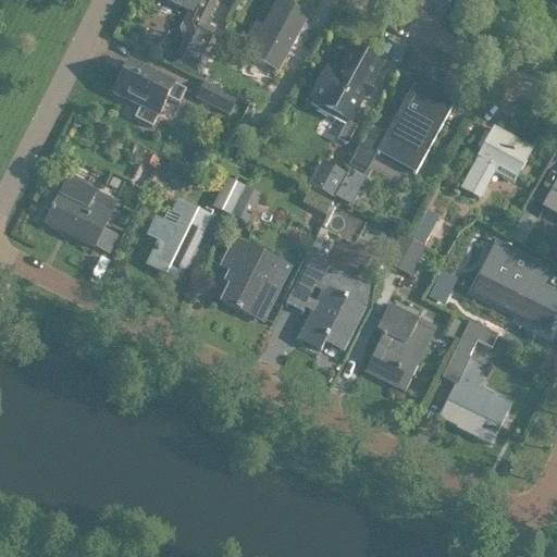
[(170,64),(196,77),(215,39),(199,31),(212,4),(211,0),(164,0),(187,12),(180,27),(184,38),(170,64)]
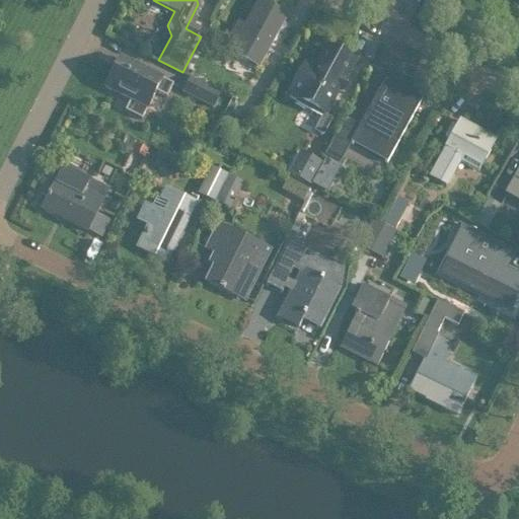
[(222,47),(255,65),(283,14),(257,0),(256,0),(243,25),(236,21),(222,47)]
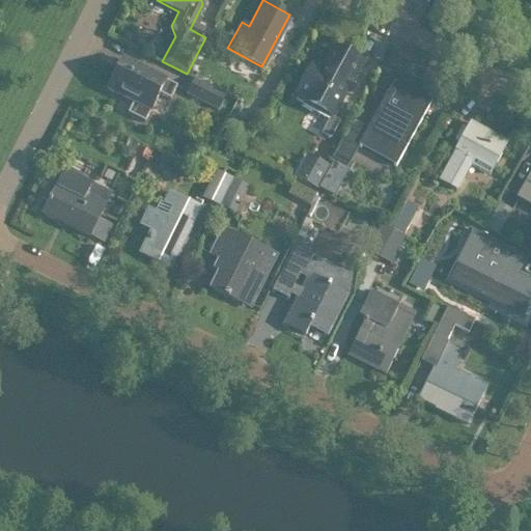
[(312,62),(295,94),(304,100),(303,103),(330,117),(361,61),(334,46),(322,67),(312,62)]
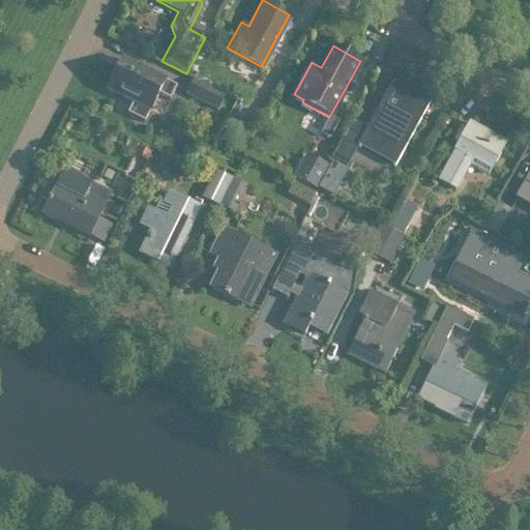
[(124,113),(142,122),(156,93),(168,98),(174,86),(120,58),(105,88),(130,100),(124,113)]
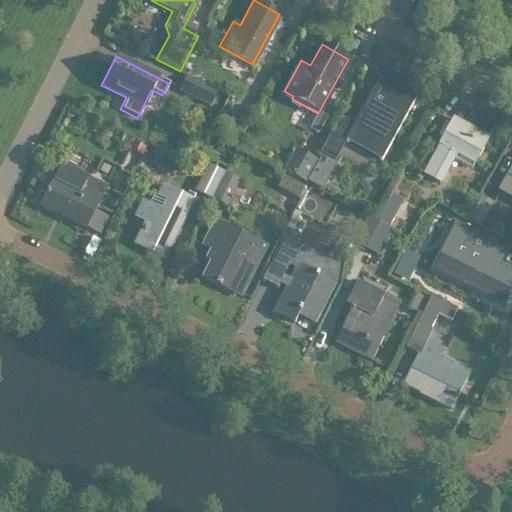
[(185,75),(178,89),(207,103),(214,89),(185,75)]
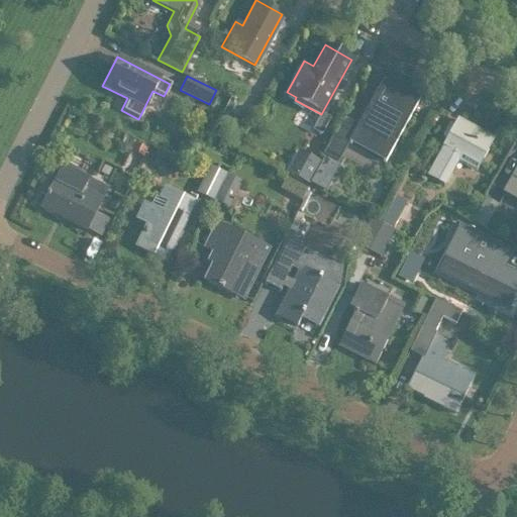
[(358,122),(348,140),(385,160),(394,142),(419,96),(407,90),(406,93),(399,89),(401,86),(384,77),(358,122)]
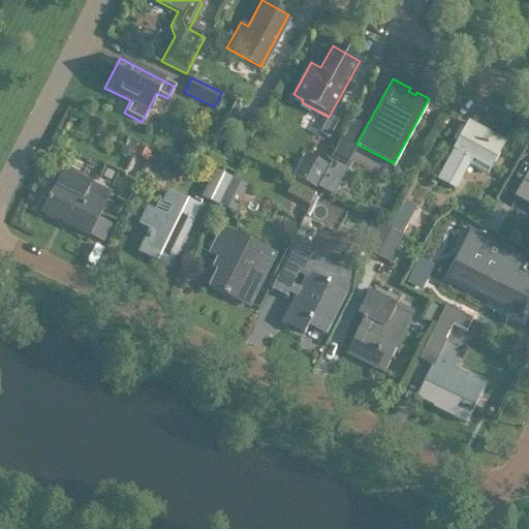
[(342,135),(330,157),(345,165),(356,144),(367,125),(351,118),(342,135)]
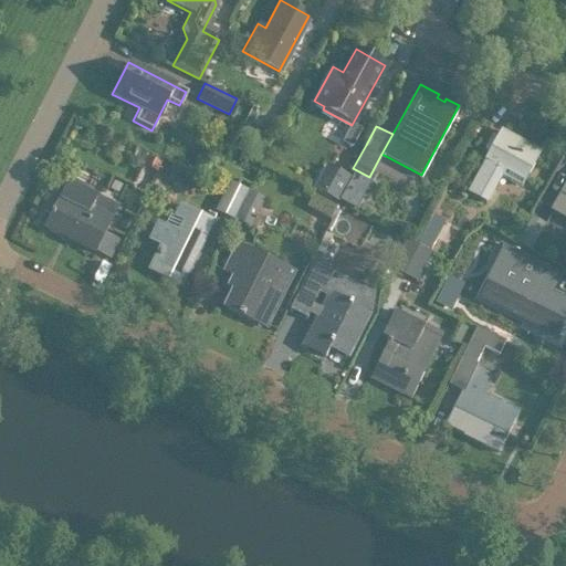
[(538,150),(499,129),(483,159),(467,190),(481,199),(485,200),(500,175),(520,185),(538,150)]
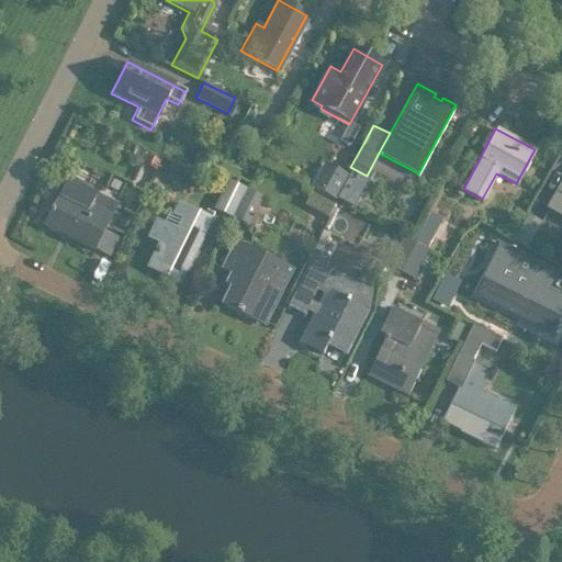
[(158,159),(146,154),(142,163),(154,169),(158,159)]
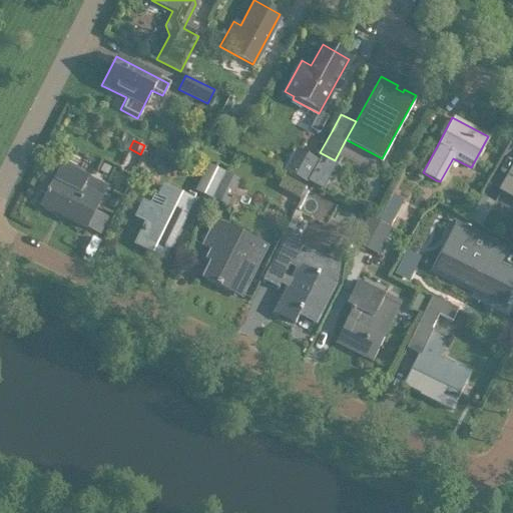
[(285,168),(305,179),(316,159),(296,148),(285,168)]
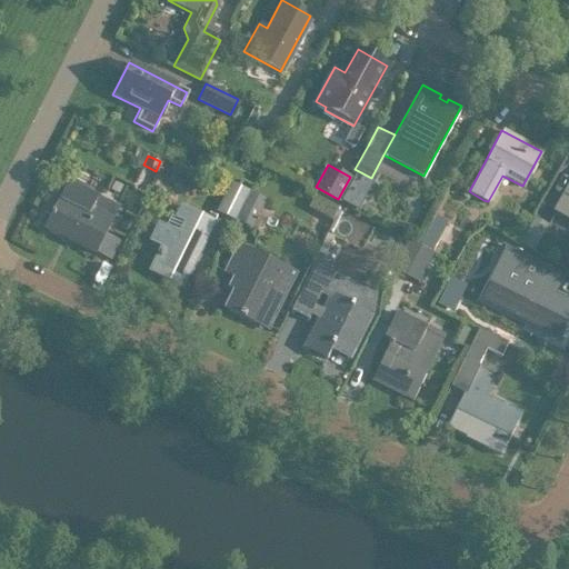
[(65,183),(42,229),(93,255),(95,252),(109,260),(119,241),(103,233),(107,226),(113,212),(117,206),(97,196),(97,195),(67,180),(65,183)]
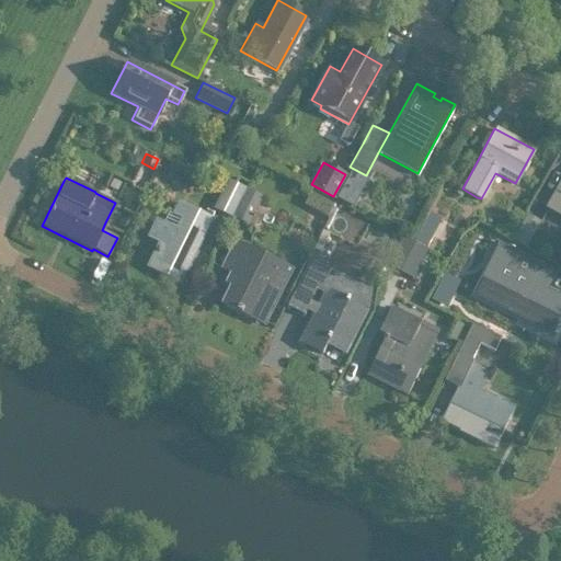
[(212,209),(230,219),(243,191),(226,181),(212,209)]
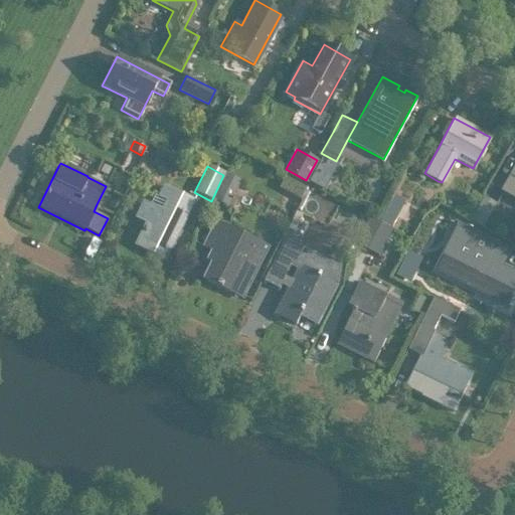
[(514,171),(502,192),(514,198),(514,171)]
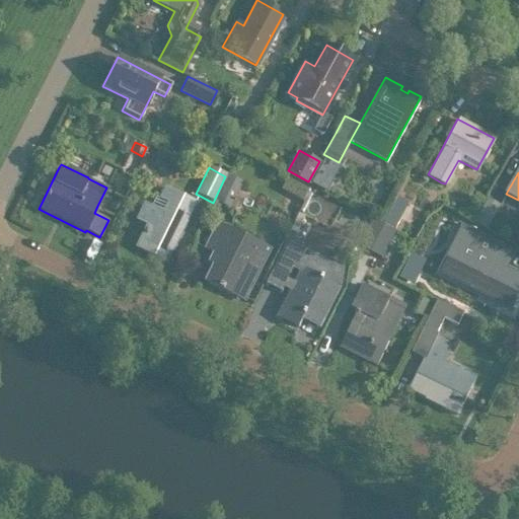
[(314,175),(310,182),(324,191),(328,182),(314,175)]
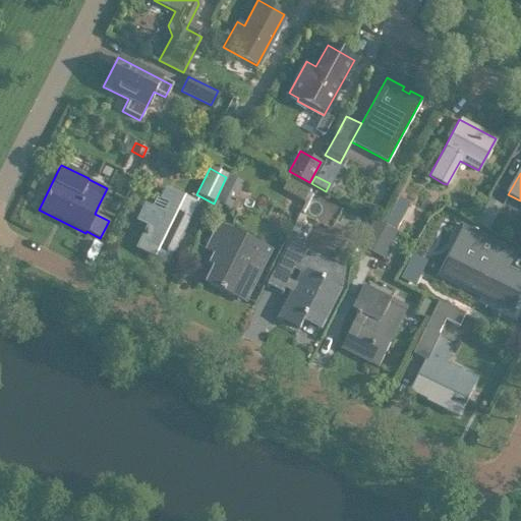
[(226,177),(214,204),(228,210),(240,184),(226,177)]
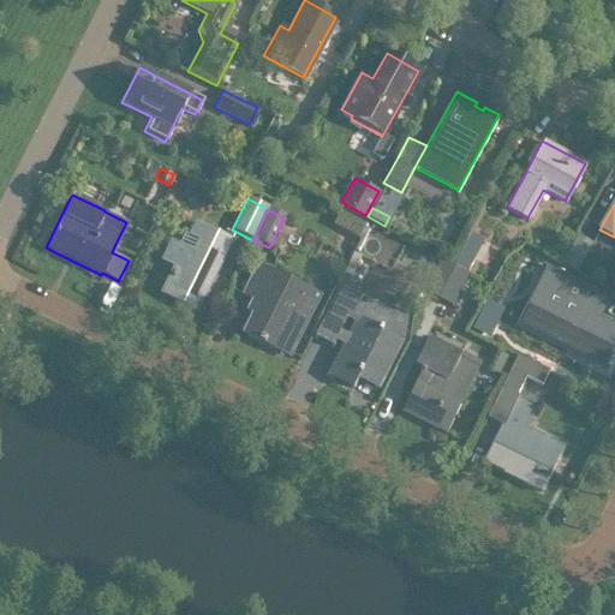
[(160,293),(195,310),(230,240),(206,228),(192,222),(186,236),(198,243),(193,254),(169,242),(161,260),(173,266),(160,293)]
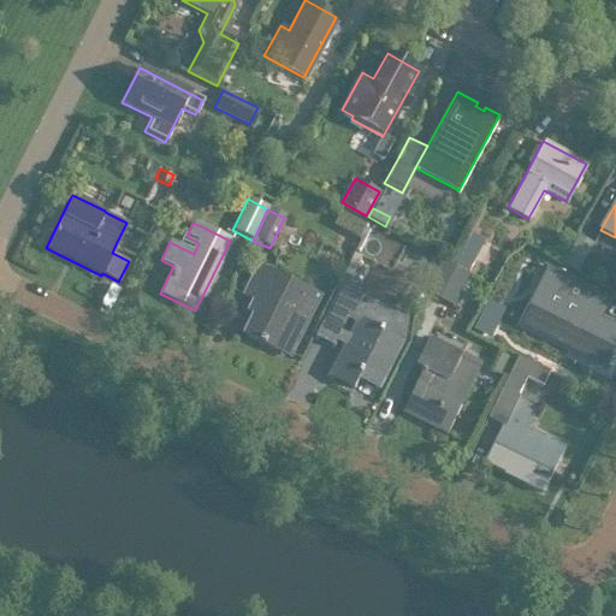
[(575,236),(561,264),(576,272),(591,243),(575,236)]
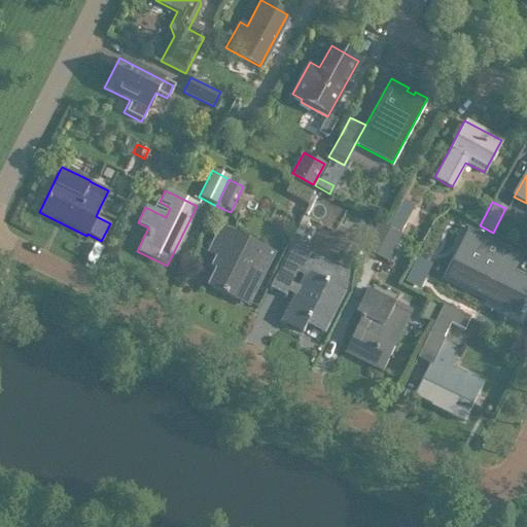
[(399,233),(408,218),(395,212),(388,226),(399,233)]
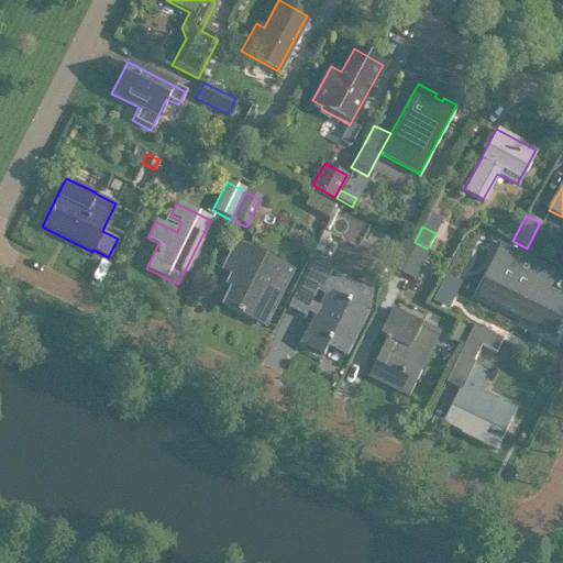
[(426,250),(415,244),(403,239),(388,266),(411,278),(426,250)]
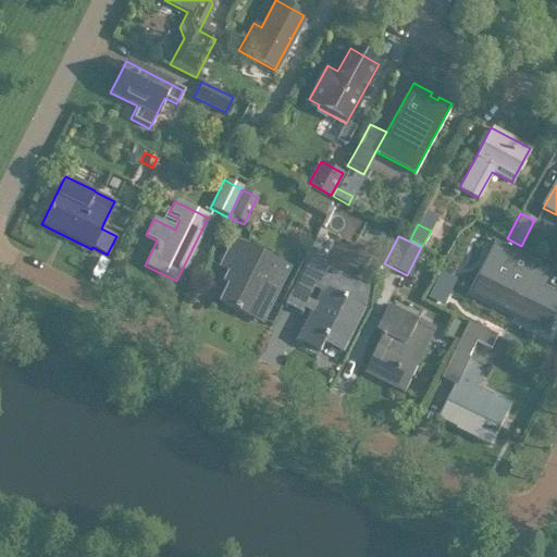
[(495,243),(471,289),(549,329),(556,312),(556,295),(543,288),(534,284),(544,264),(491,238),(490,239),(495,243)]
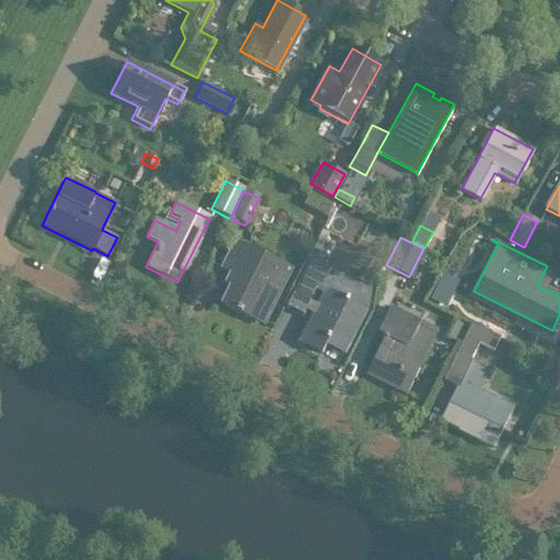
[(235,273),(221,302),(234,308),(234,310),(238,313),(240,311),(249,316),(251,313),(264,319),(289,268),(234,241),(221,267),(235,273)]
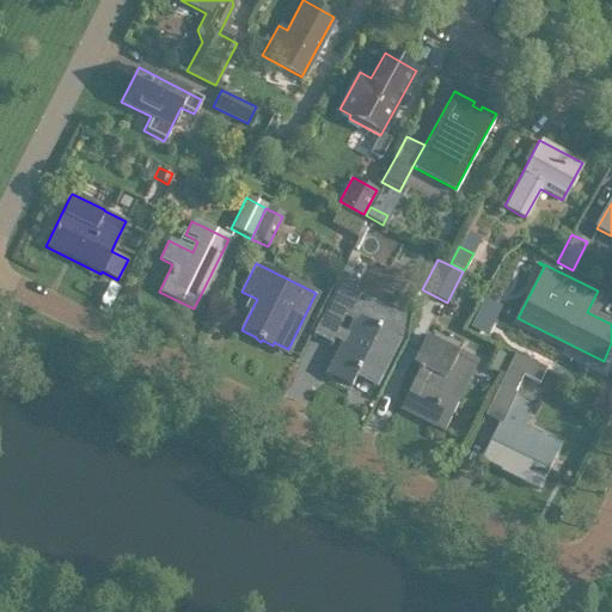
[(324,305),(320,312),(340,322),(343,314),(353,319),(346,334),(341,344),(326,373),(350,385),(355,375),(372,384),(374,385),(398,337),(402,312),(336,280),(324,305)]
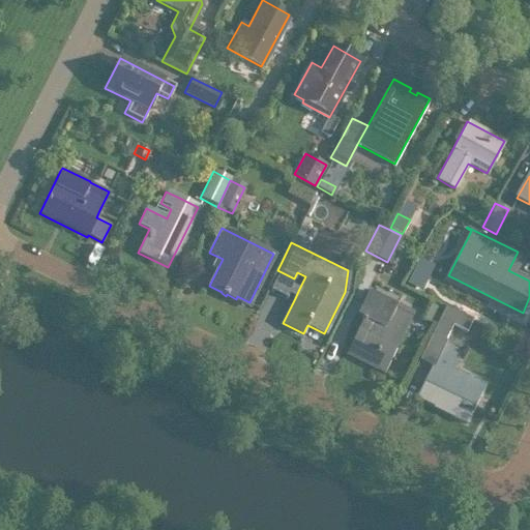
[(346,354),(383,373),(404,331),(413,312),(369,289),(356,314),(361,316),(359,321),(361,322),(346,354)]
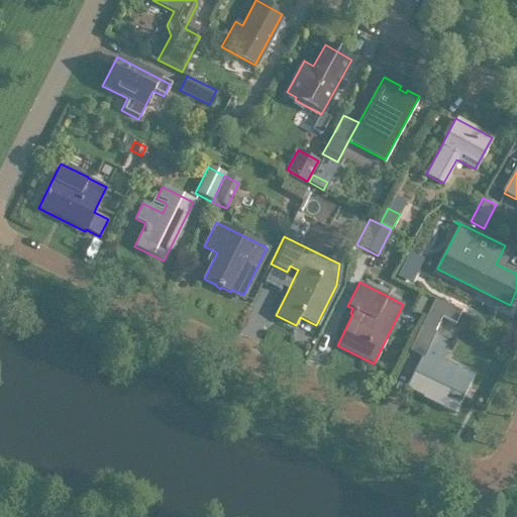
[(455,369),(443,363),(451,345),(432,335),(440,317),(454,324),(460,312),(434,300),(409,350),(421,356),(406,387),(421,395),(423,392),(438,399),(436,403),(453,412),(469,382),(473,374),(457,367),(455,369)]
